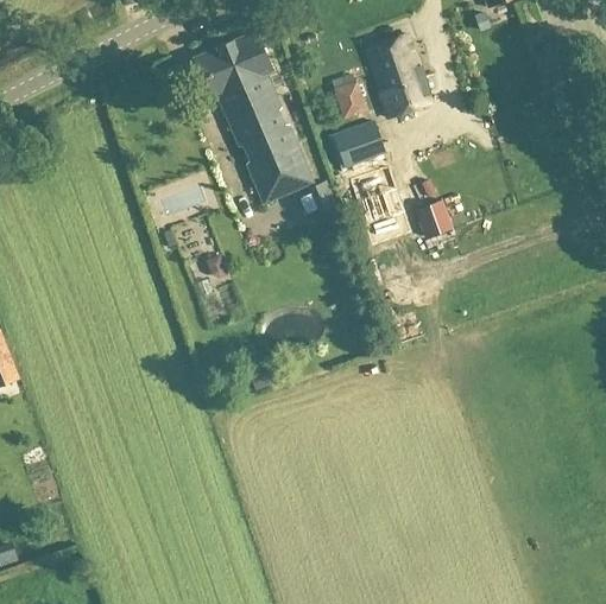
[(491,26),(485,11),(475,14),(481,31),(491,26)]
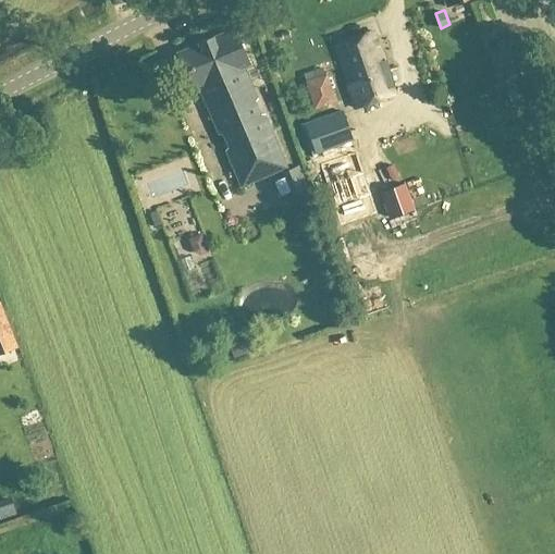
[(199,85),(220,133),(224,134),(229,145),(226,149),(242,185),(286,165),(264,114),(260,114),(255,102),(258,99),(244,65),(249,63),(234,28),(177,52),(193,87),(199,85)]
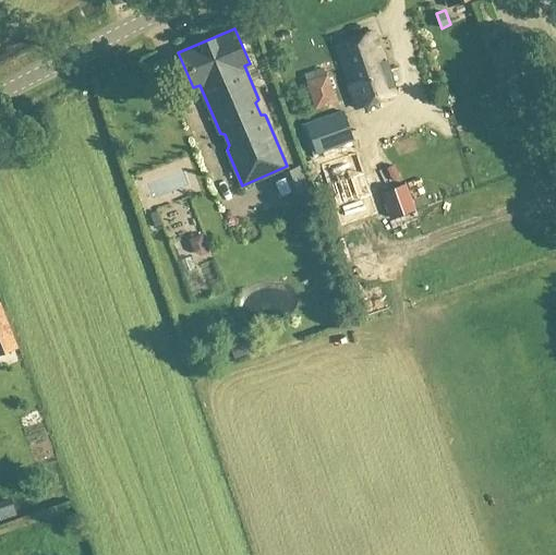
[(374,31),(335,44),(348,84),(347,84),(355,108),(396,94),(374,31)]
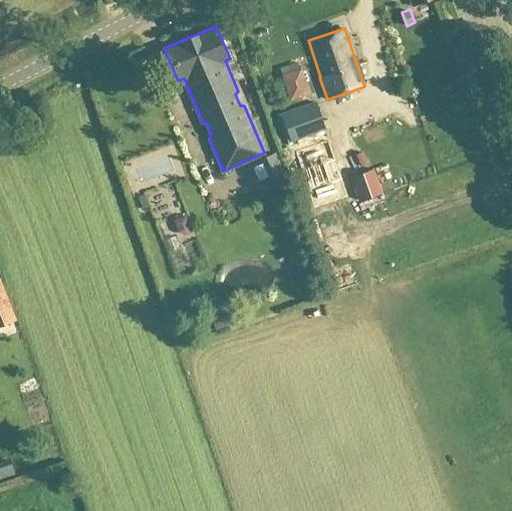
[(300,67),(281,73),(290,100),(309,93),(300,67)]
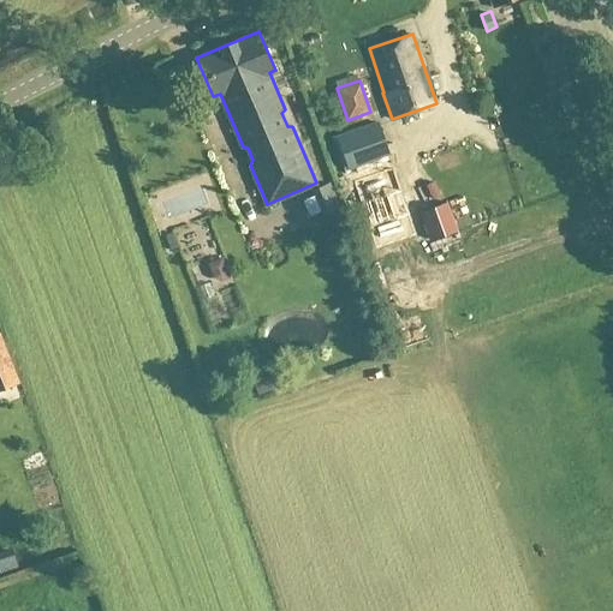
[(379,120),(334,136),(350,169),(391,155),(379,120)]
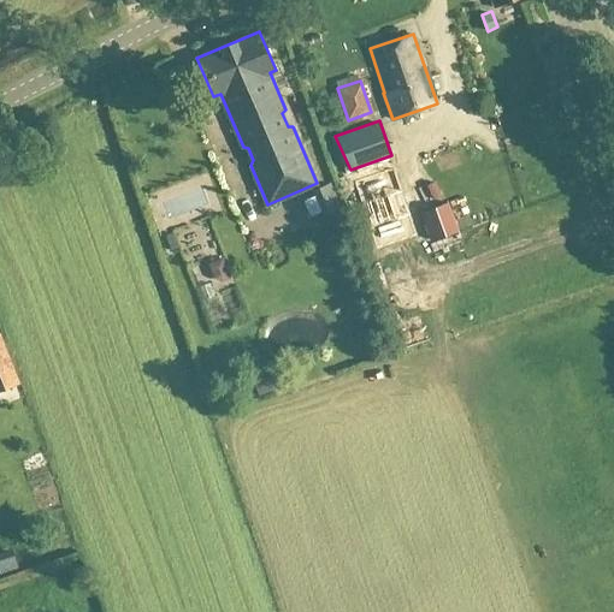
[(394,166),(354,180),(377,248),(417,235),(394,166)]
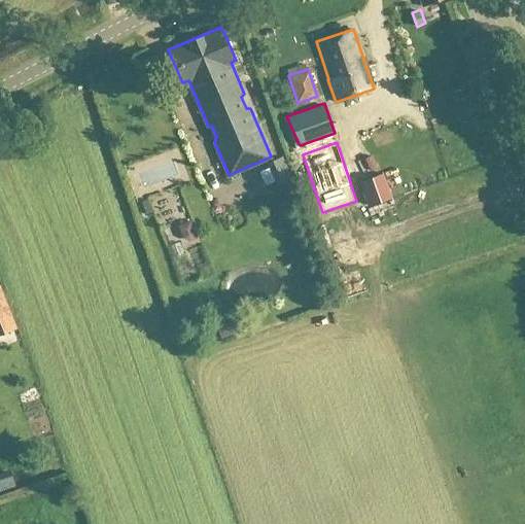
[(358,180),(366,205),(392,198),(384,173),(358,180)]
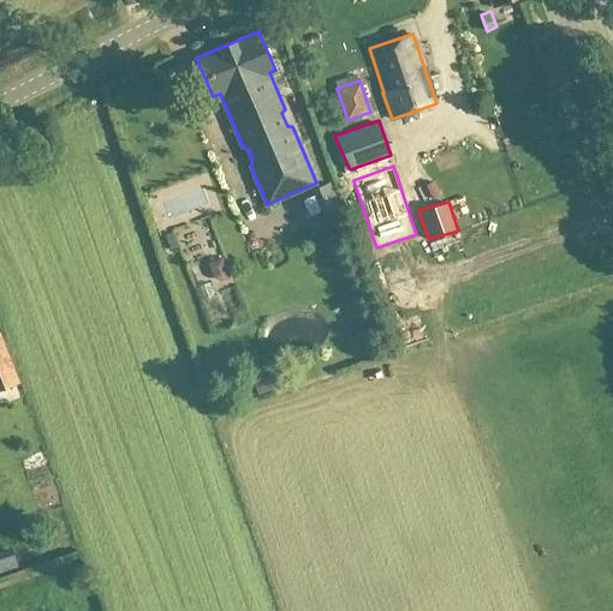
[(165,232),(170,246),(177,244),(171,229),(165,232)]
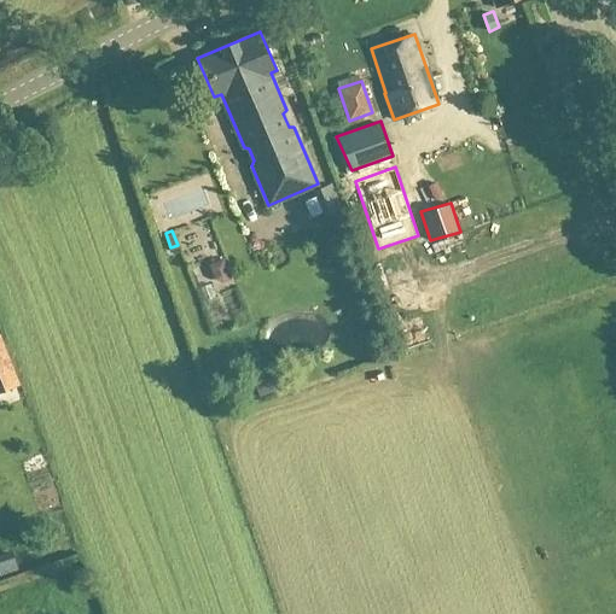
[(224,257),(209,263),(215,279),(224,281),(232,279),(224,257)]
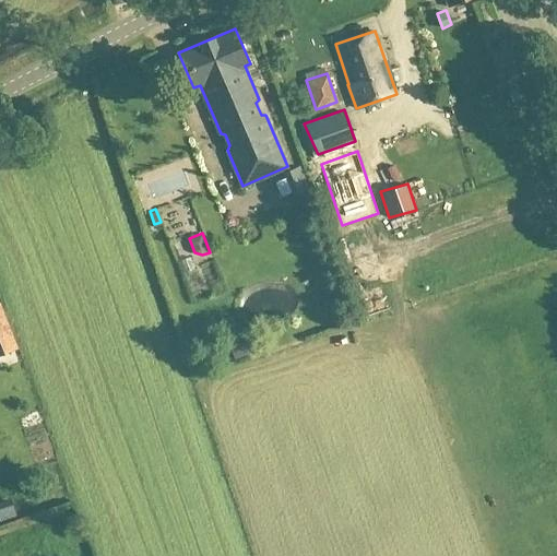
[(0,303),(0,353),(18,347),(0,303)]
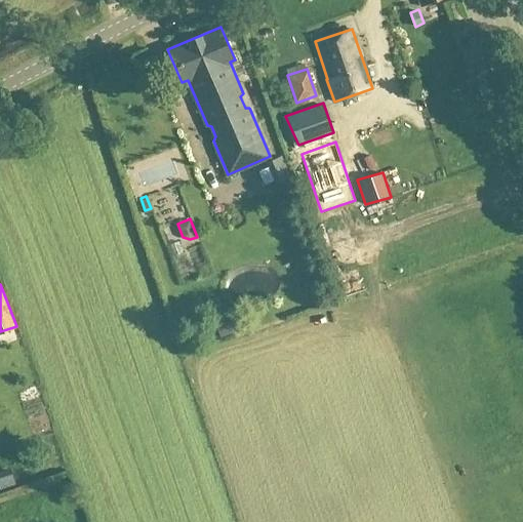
[(228,319),(214,323),(218,334),(232,330),(228,319)]
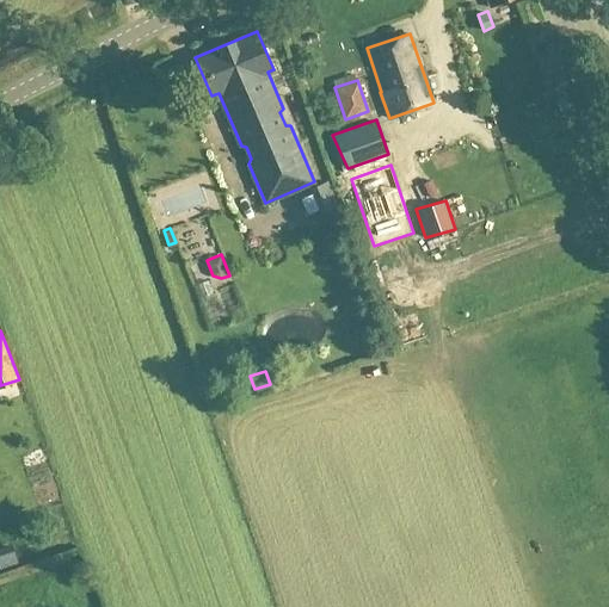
[(0,563),(16,558),(11,545),(0,549),(0,563)]
